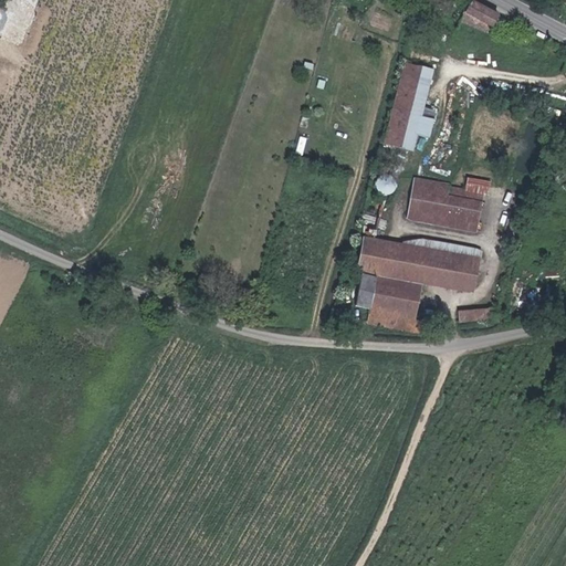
[(498,12),(474,0),(471,0),(461,21),(490,30),(498,12)]
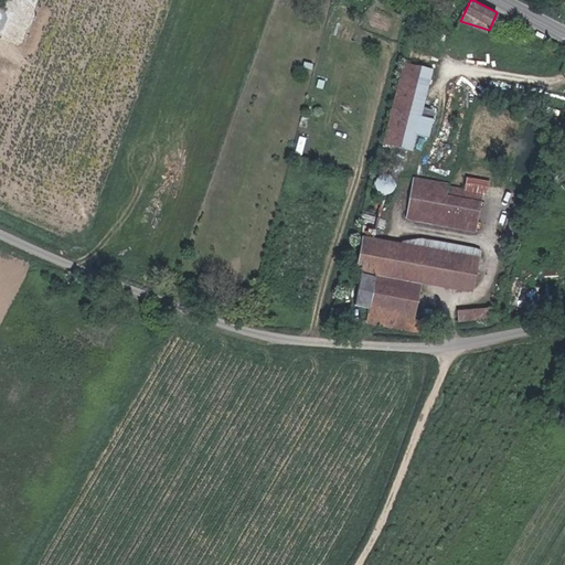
[(436,106),(426,104),(434,66),(402,60),(384,142),(414,149),(417,132),(430,136),(436,106)]
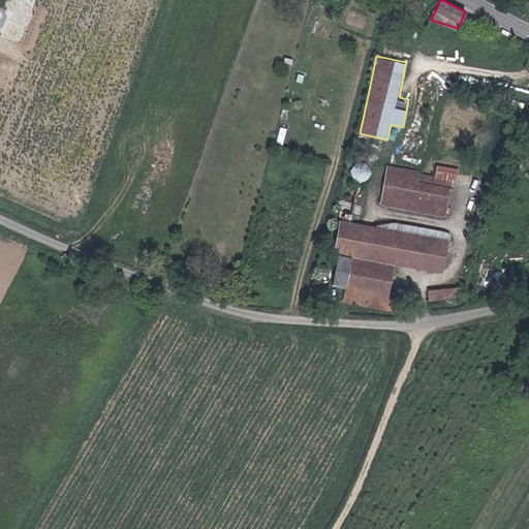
[(436,201),(447,204),(452,183),(423,178),(424,175),(389,168),(382,203),(434,212),(436,201)]
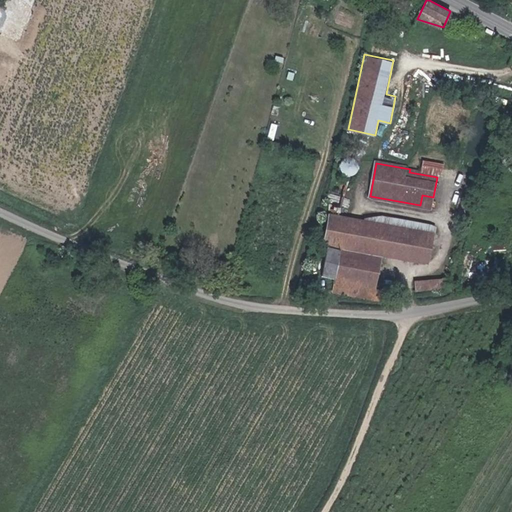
[(432,207),(433,197),(422,195),(420,205),(432,207)]
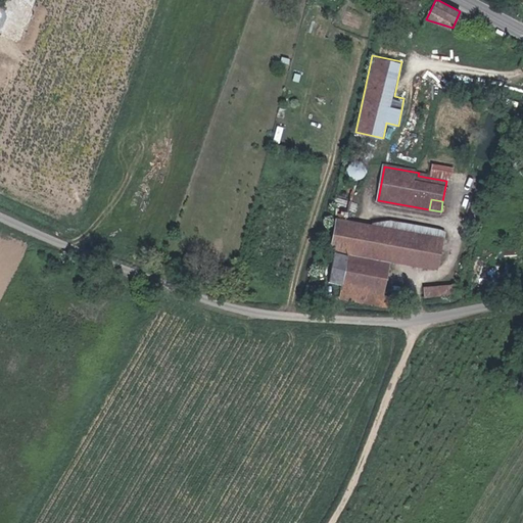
[(328,248),(346,251),(387,258),(437,267),(442,237),(333,219),(328,248)]
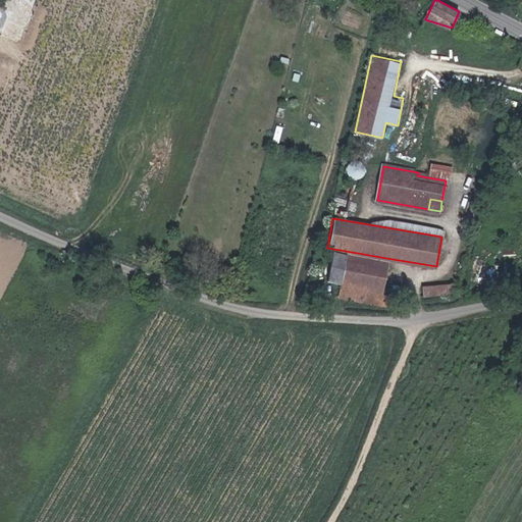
[(338,299),(377,305),(402,303),(401,294),(382,295),(386,258),(346,251),(345,255),(331,254),(327,282),(341,284),(338,299)]
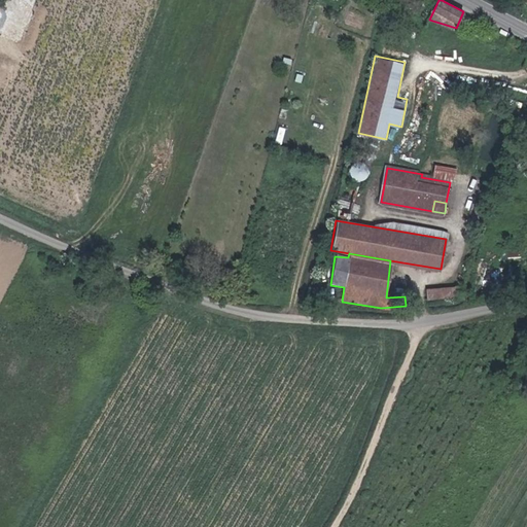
[(183,273),(189,275),(192,268),(185,266),(183,273)]
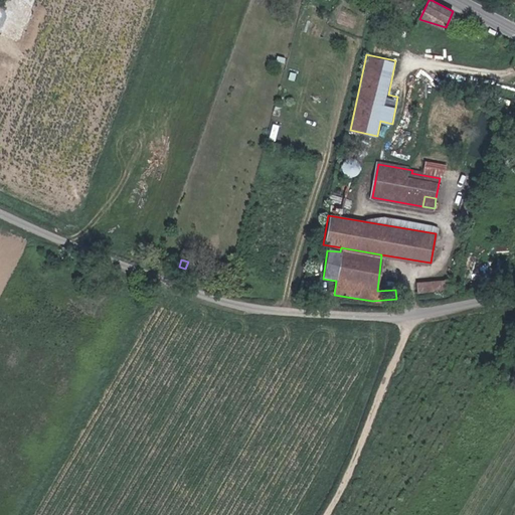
[(449,291),(449,282),(418,282),(418,292),(449,291)]
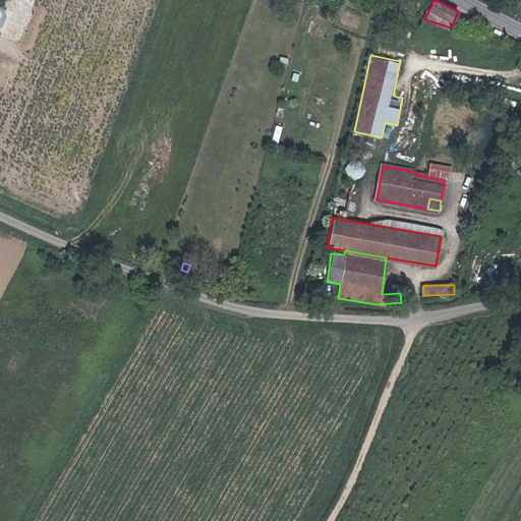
All buildings are outlined.
